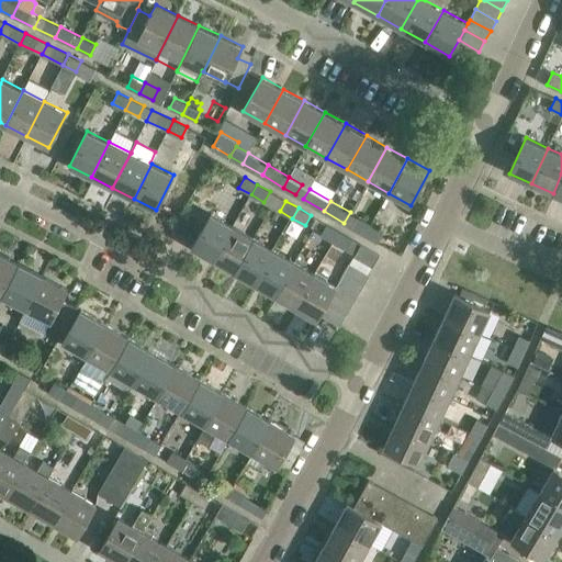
[(358,232),(364,235),(371,225),(364,221),(359,217),(350,212),(344,223),(352,228),(358,232)]
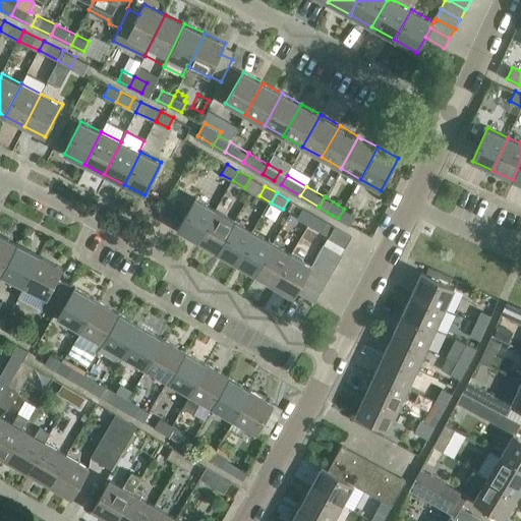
[(178,229),(197,240),(216,209),(196,197),(178,229)]
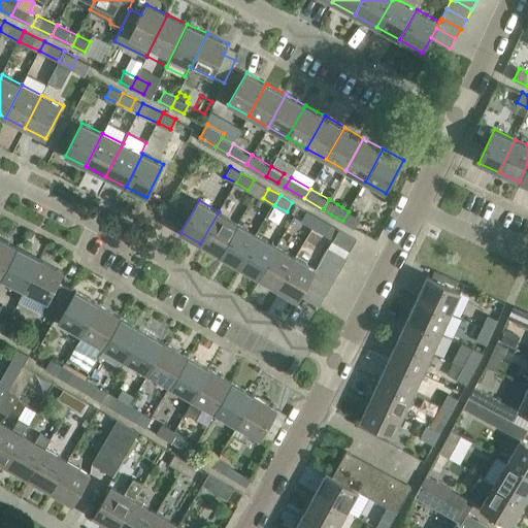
[(301,221),(314,227),(319,218),(307,210),(301,221)]
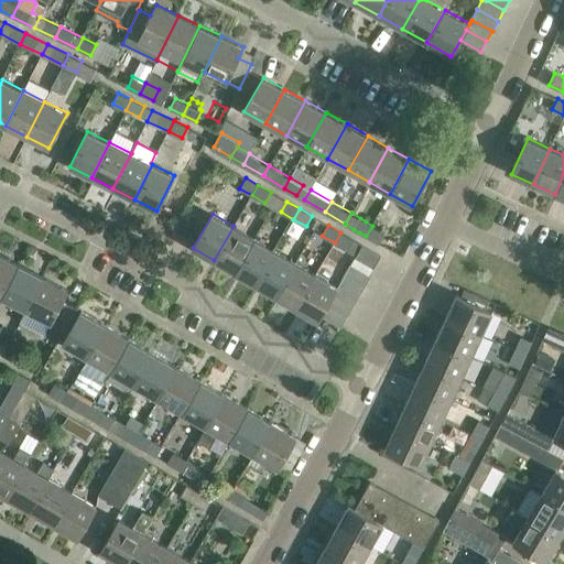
[(214,260),(235,272),(255,238),(234,226),(214,260)]
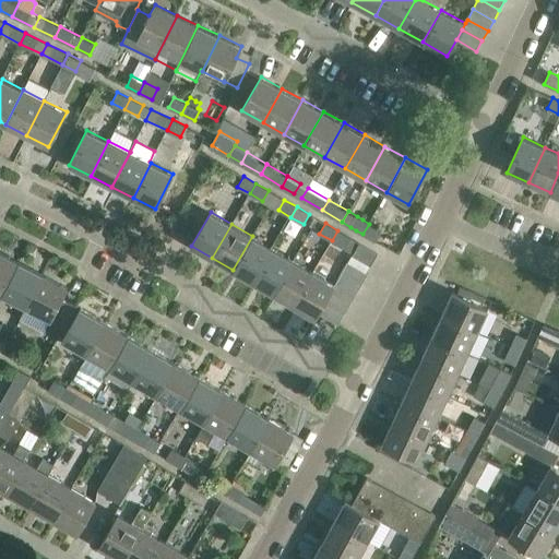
[(369,224),(363,234),(376,241),(381,230),(369,224)]
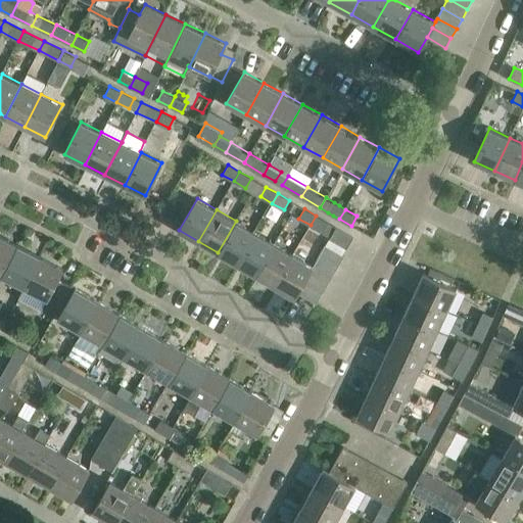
[(311,225),(322,232),(328,222),(316,216),(311,225)]
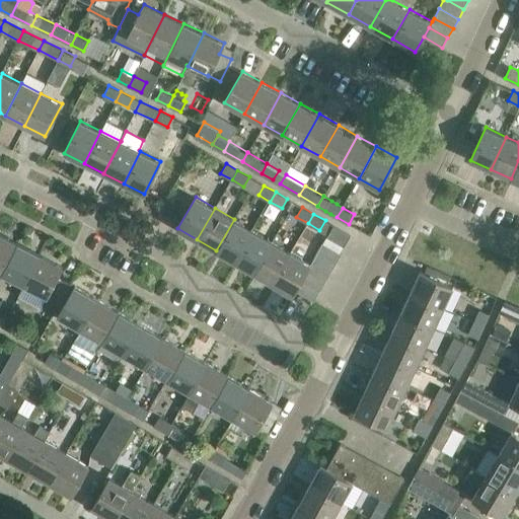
[(216,250),(235,262),(253,230),(234,219),(216,250)]
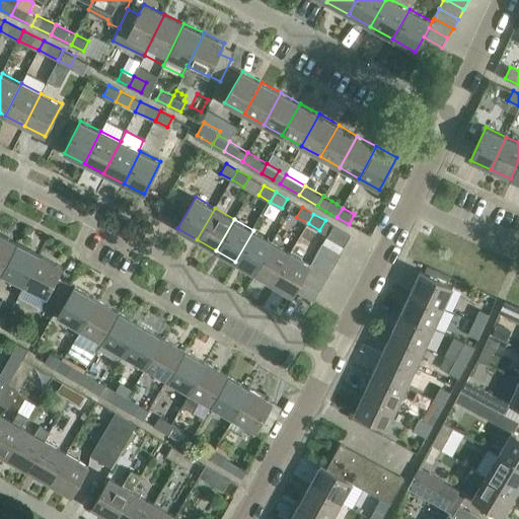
[(327,236),(345,245),(351,235),(334,225),(327,236)]
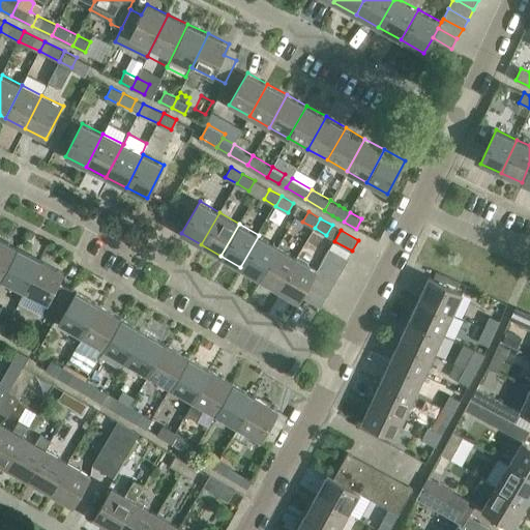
[(240,267),(259,278),(277,246),(259,235),(240,267)]
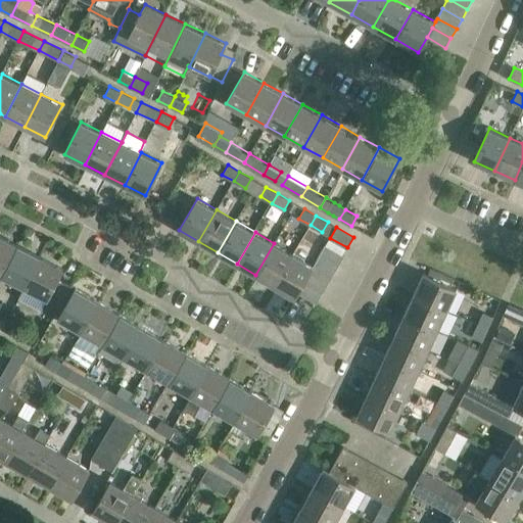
[(0,274),(1,275),(16,244),(0,235),(0,274)]
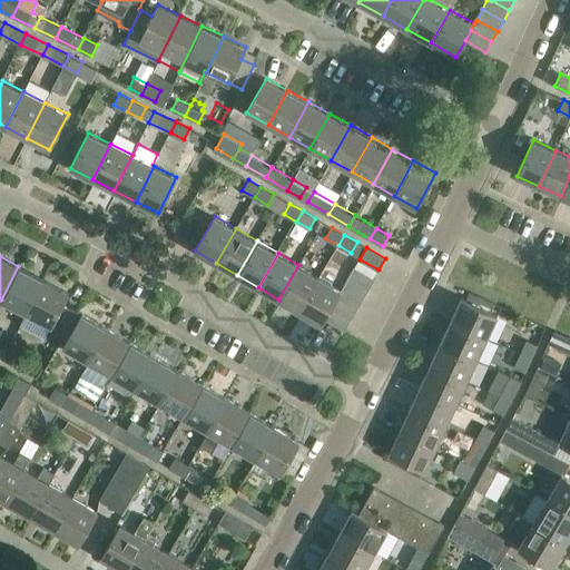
[(278,300),(300,312),(320,277),(298,265),(278,300)]
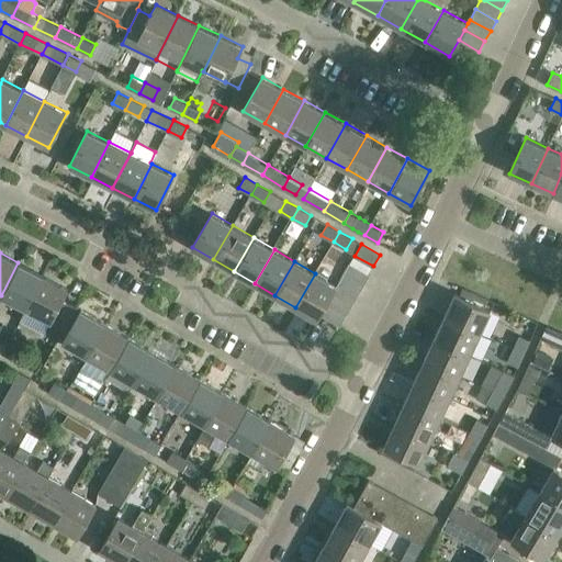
[(1,295),(25,308),(43,276),(18,262),(1,295)]
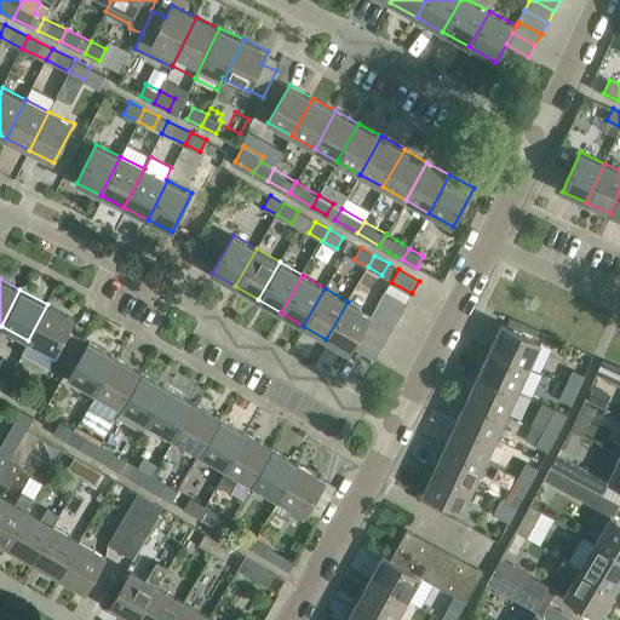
[(386,291),(379,302),(402,314),(408,303),(386,291)]
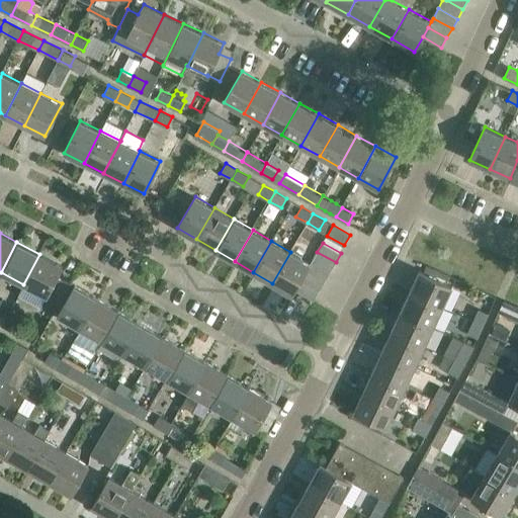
[(300,280),(306,270),(311,263),(290,252),(272,283),(291,294),(294,289),(300,280)]
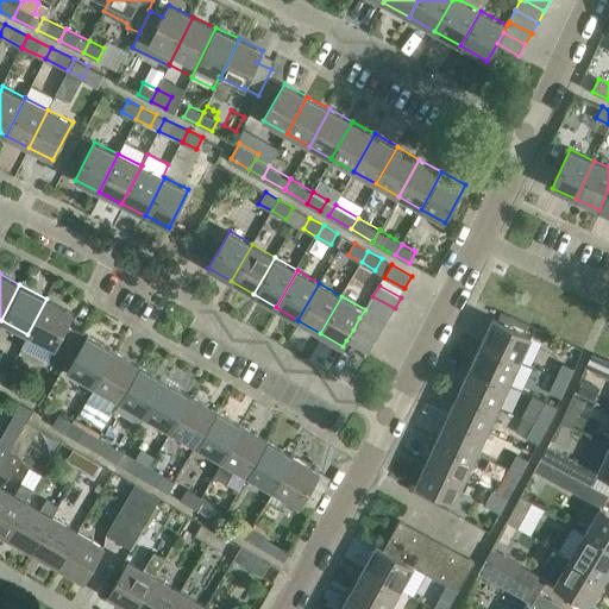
[(372,296),(366,307),(388,320),(395,308),(372,296)]
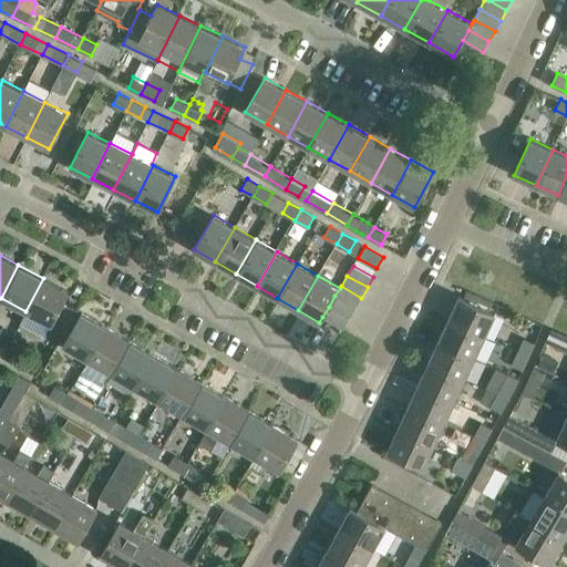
[(43,278),(26,311),(65,331),(76,309),(63,302),(69,290),(43,278)]
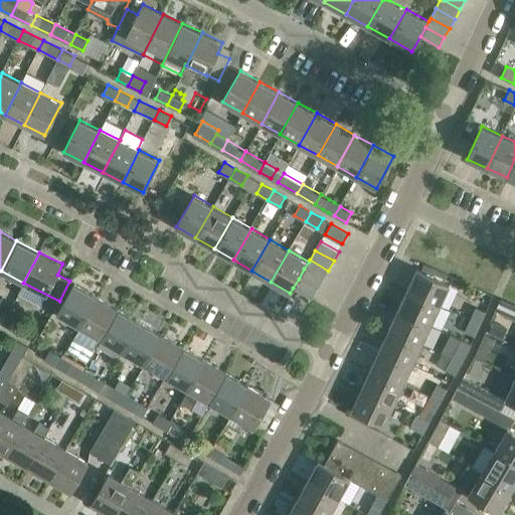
[(310,260),(309,262),(304,269),(323,280),(328,271),(310,260)]
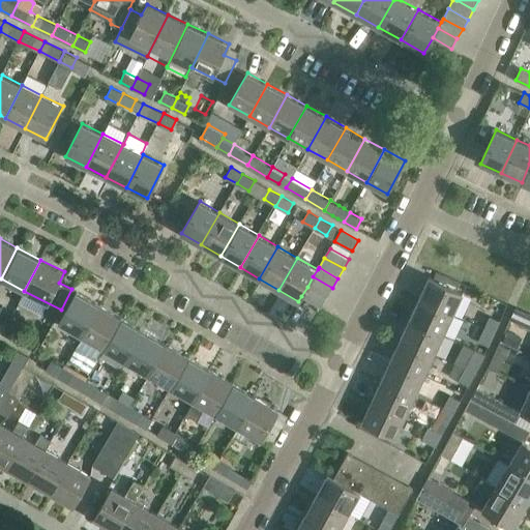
[(313,276),(307,287),(326,298),(332,288),(313,276)]
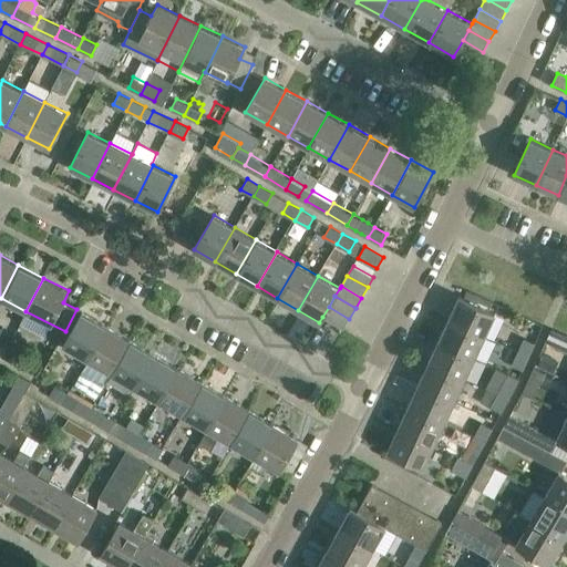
[(459,296),(449,319),(485,336),(495,312),(459,296)]
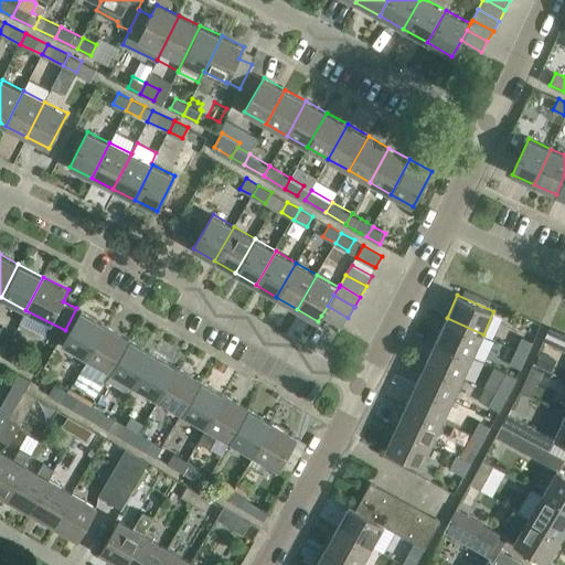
[(328,306),(321,316),(342,328),(348,318),(328,306)]
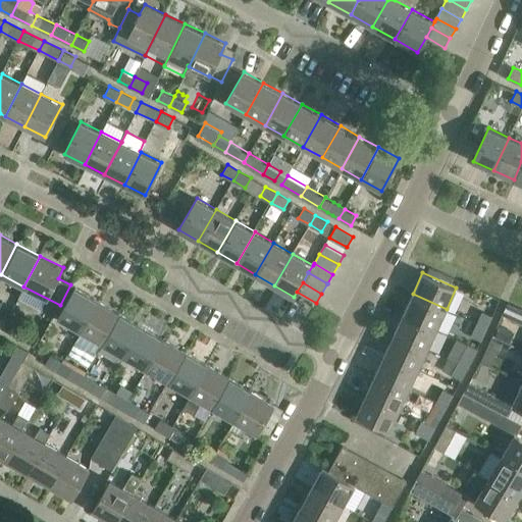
[(58,317),(80,330),(98,300),(75,288),(58,317)]
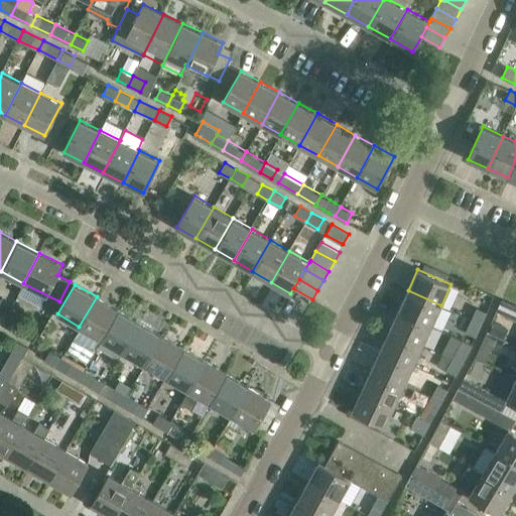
[(408,290),(399,310),(431,325),(441,305),(408,290)]
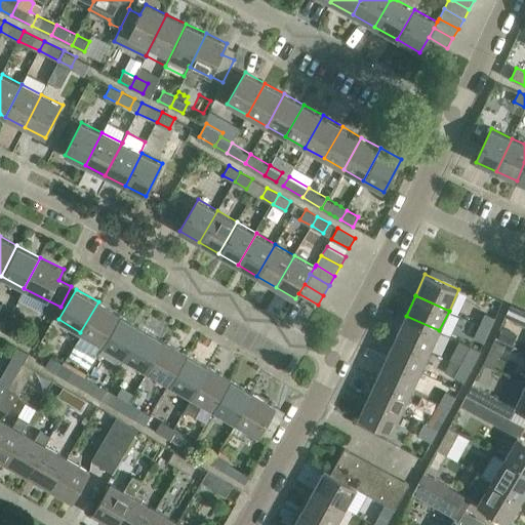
[(80,332),(103,345),(120,315),(98,301),(80,332)]
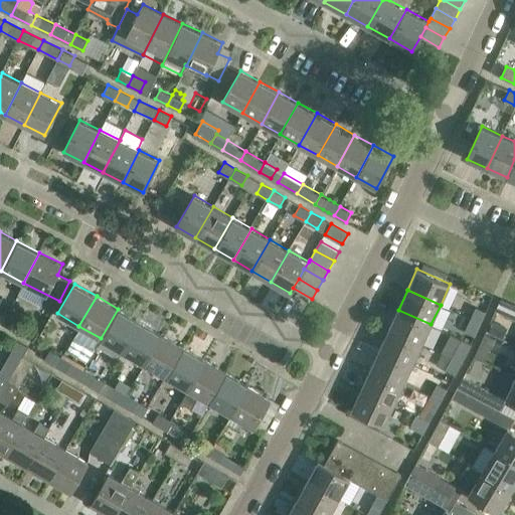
[(514,318),(514,305),(501,299),(496,310),(514,318)]
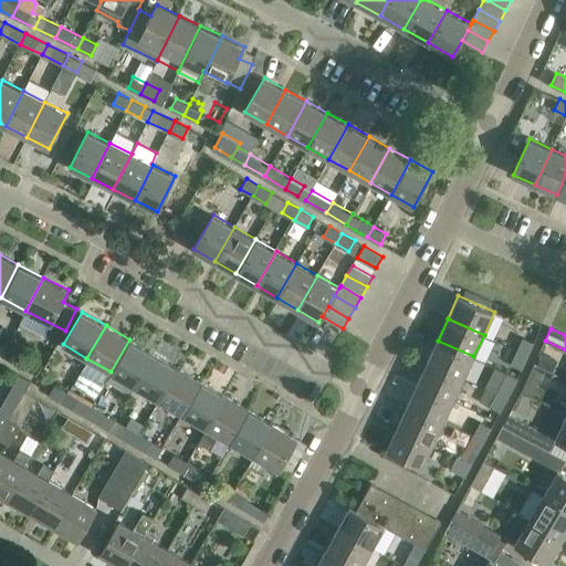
[(523,337),(517,350),(528,356),(534,343),(523,337)]
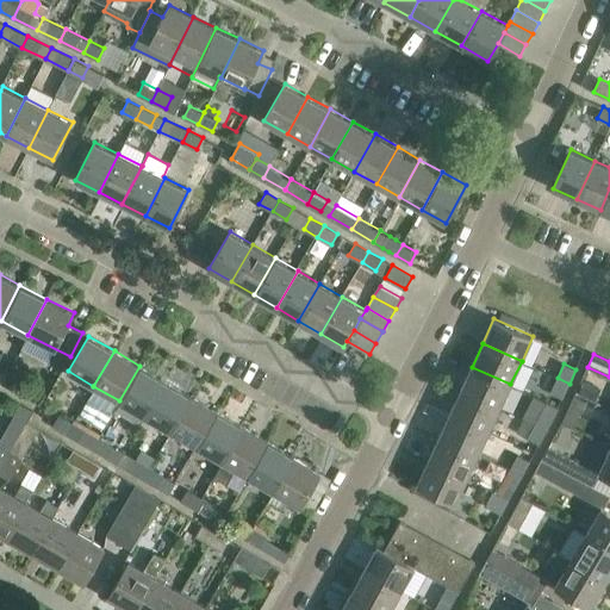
[(119,400),(145,416),(166,381),(139,366),(119,400)]
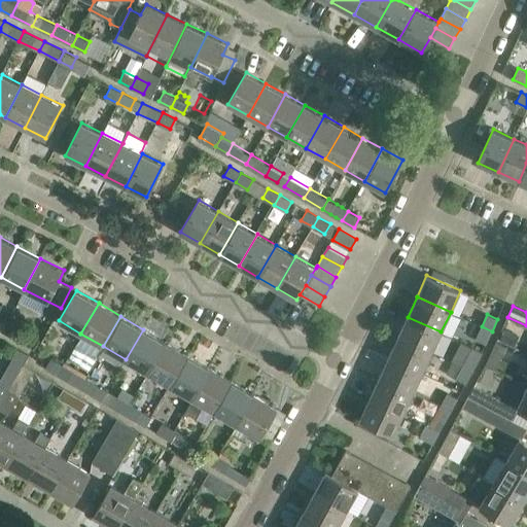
[(408,317),(398,337),(431,352),(441,331),(408,317)]
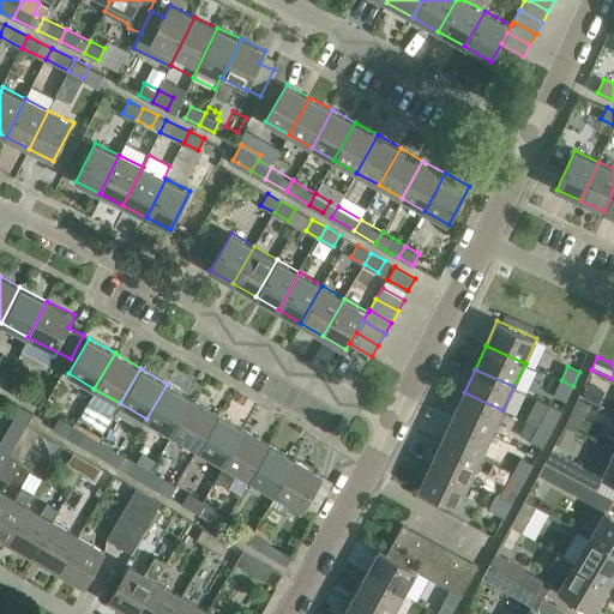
[(2,386),(17,393),(23,381),(8,374),(2,386)]
